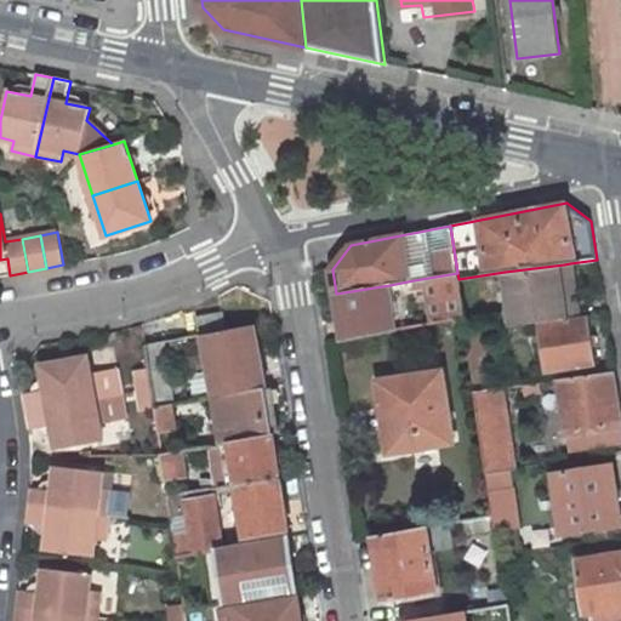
[(570,263),(564,265),(569,296),(575,296),(570,263)]
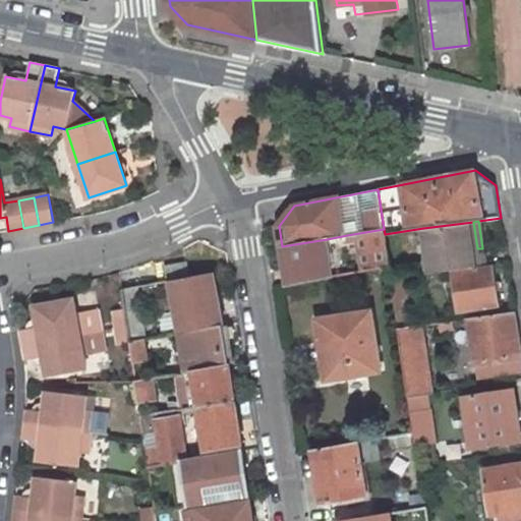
[(473,222),(423,228),(430,274),(485,267),(482,248),(477,248),(473,222)]
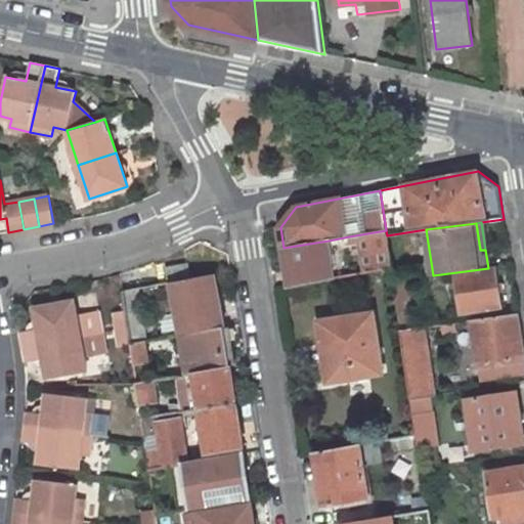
[(386,230),(349,236),(351,246),(359,245),(364,272),(392,267),(387,235),(386,230)]
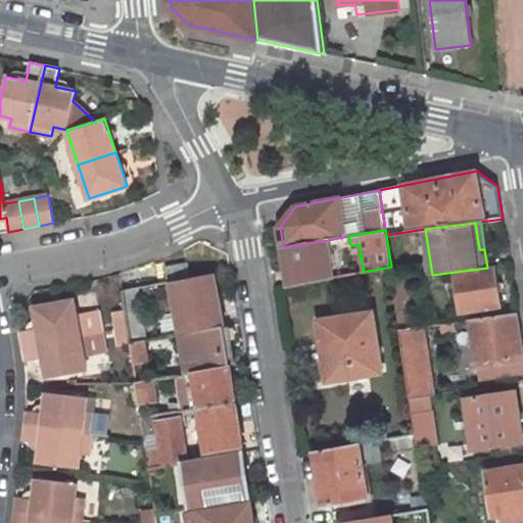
[(328,240),(283,247),(289,287),(333,279),(328,240)]
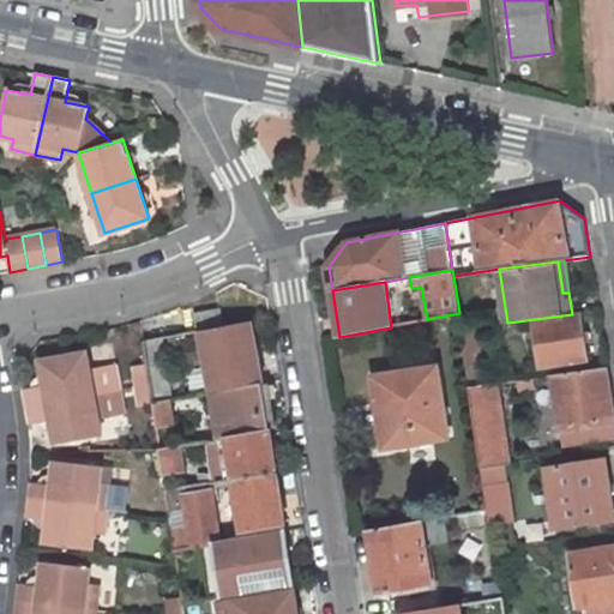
[(220,308),(193,313),(196,327),(222,321),(220,308)]
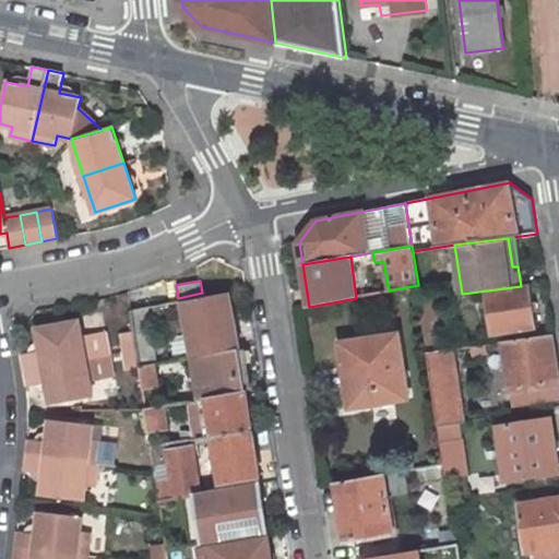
[(528,285),(486,292),(492,335),(535,329),(528,285)]
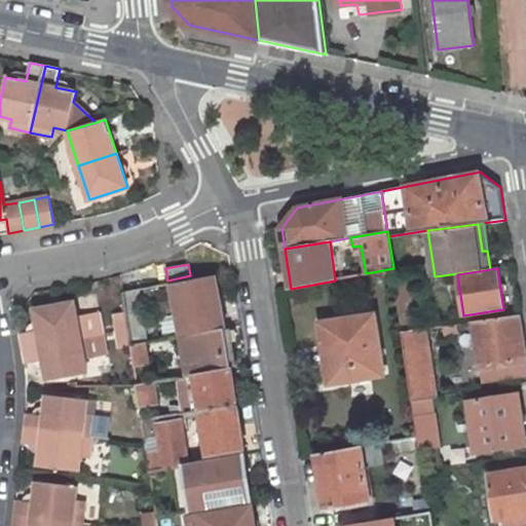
[(215,275),(173,283),(183,336),(225,328),(215,275)]
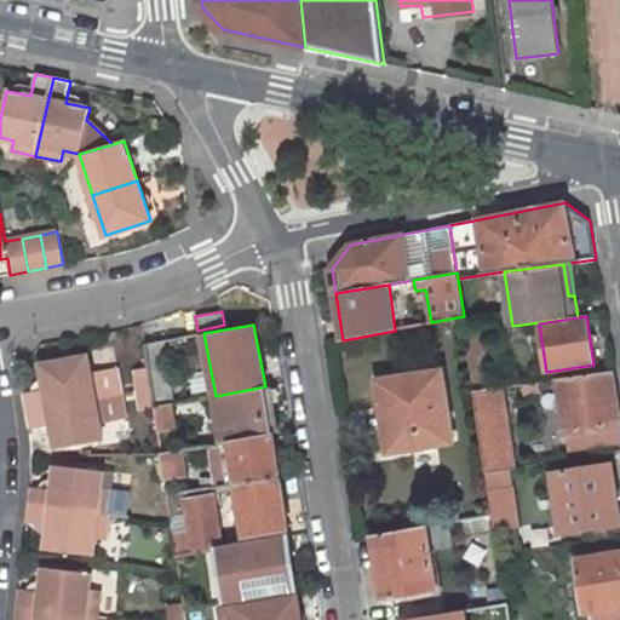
[(481,331),(465,333),(469,354),(484,351),(481,331)]
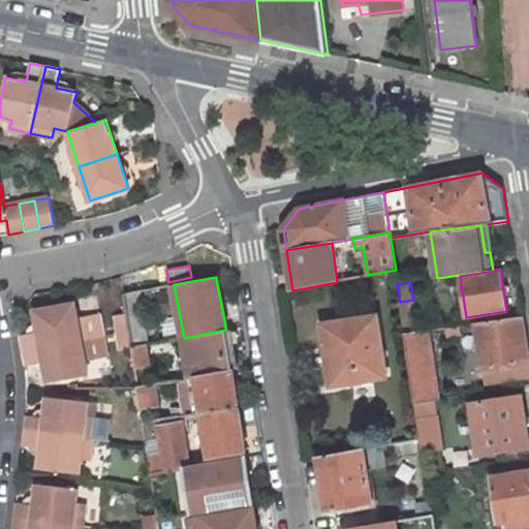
[(125,294),(130,329),(145,327),(139,291),(125,294)]
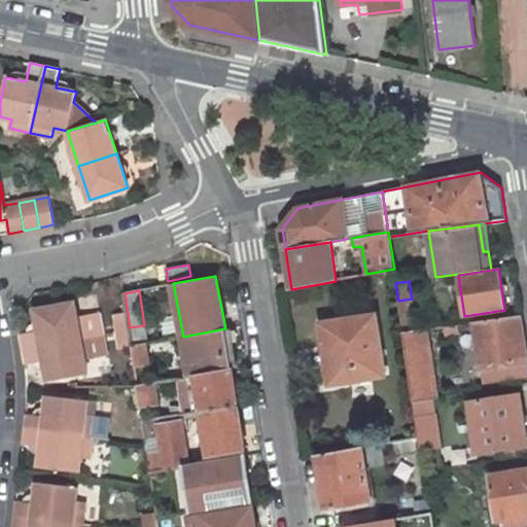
[(412,299),(398,301),(402,332),(417,330),(412,299)]
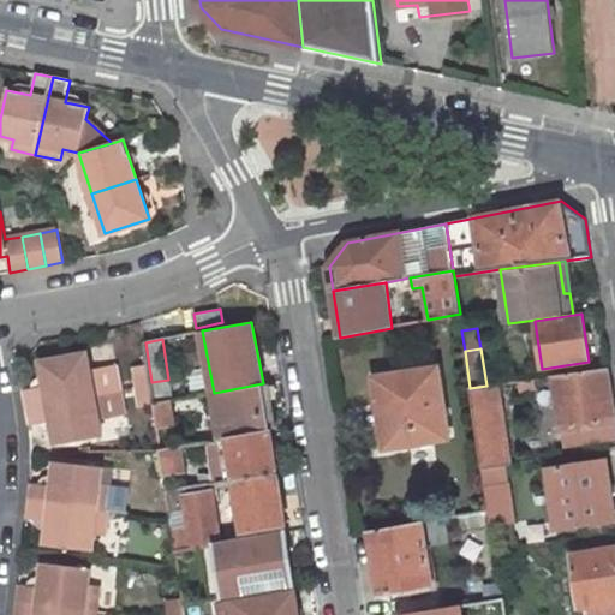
[(46,386),(24,390),(28,407),(105,393),(100,368),(90,370),(87,353),(41,362),(46,386)]
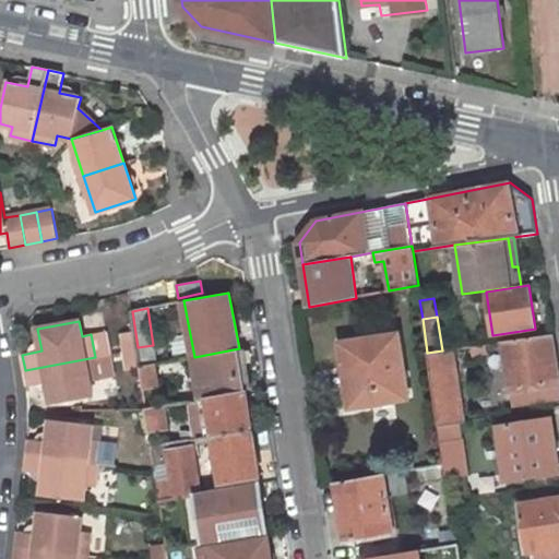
[(399,334),(341,343),(344,366),(351,365),(357,406),(408,399),(399,334)]
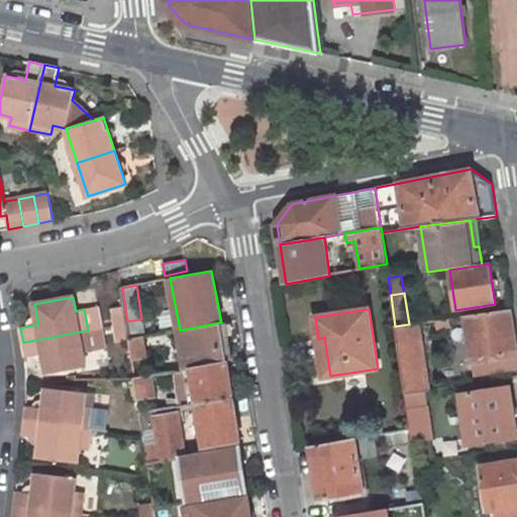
[(516,349),(511,309),(466,316),(475,375),(516,368),(516,349)]
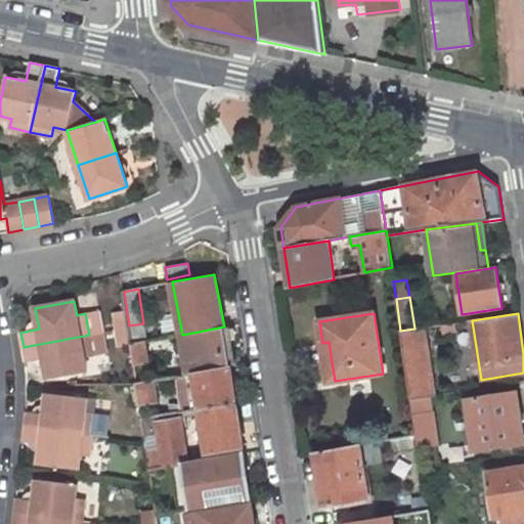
[(455,322),(444,324),(445,332),(456,330),(455,322)]
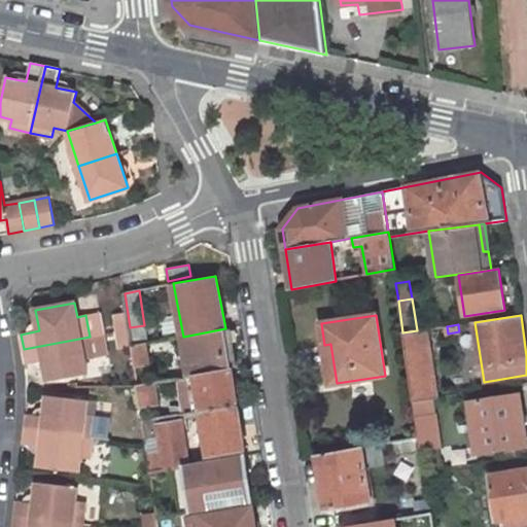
[(144,325),(130,327),(130,329),(131,335),(145,332),(144,325)]
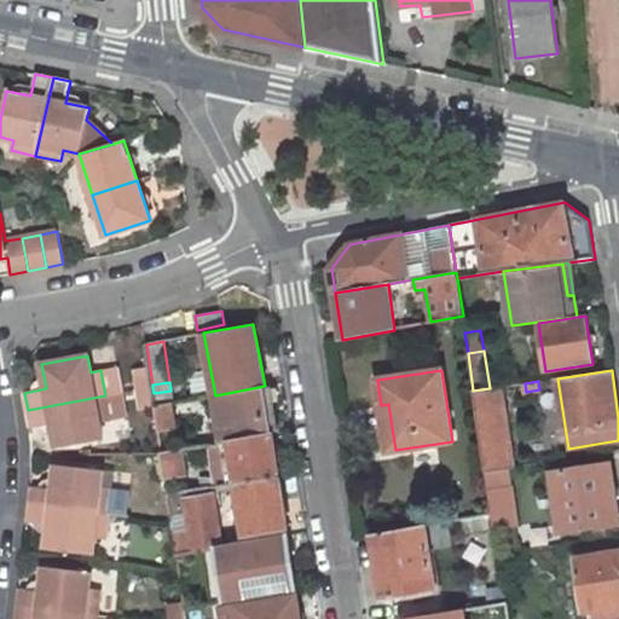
[(265,386),(215,395),(223,443),(273,434),(265,386)]
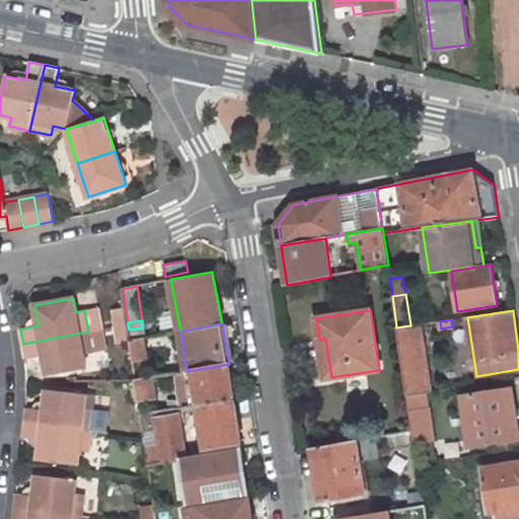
[(411,325),(396,327),(408,396),(427,393),(432,392),(422,323),(411,325)]
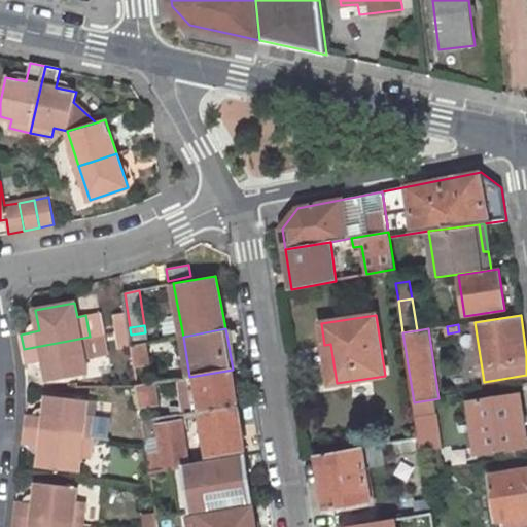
[(90,337),(24,349),(26,363),(44,360),(48,381),(88,374),(84,359),(94,358),(90,337)]
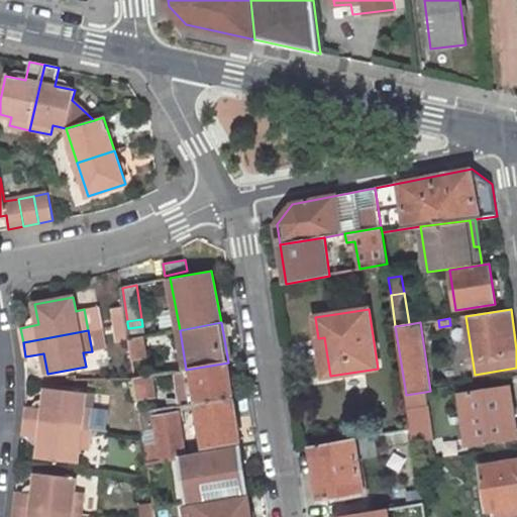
[(143,336),(129,339),(132,358),(146,356),(143,336)]
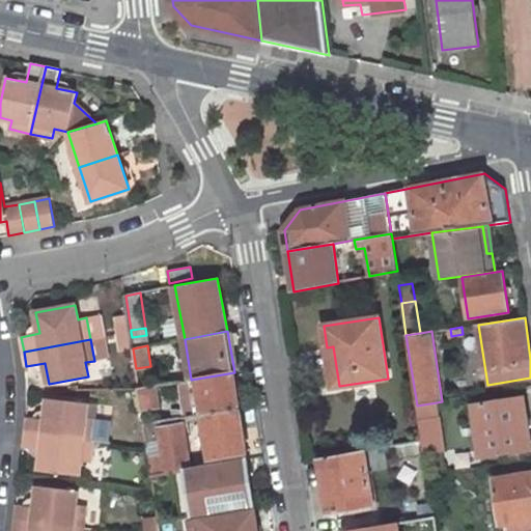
[(333,346),(327,347),(333,387),(339,386),(333,346)]
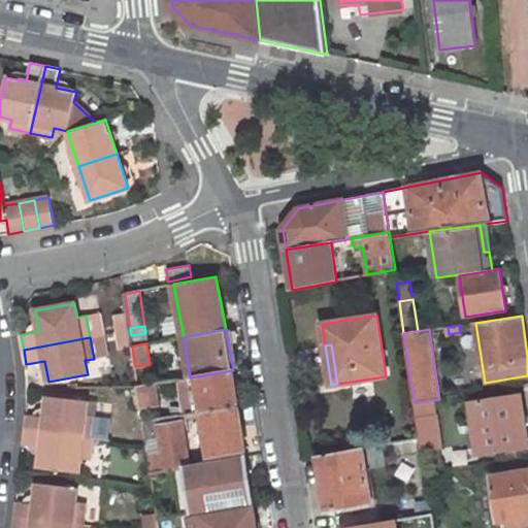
[(190,377),(180,380),(185,406),(173,408),(175,417),(202,413),(238,405),(233,370),(190,377)]
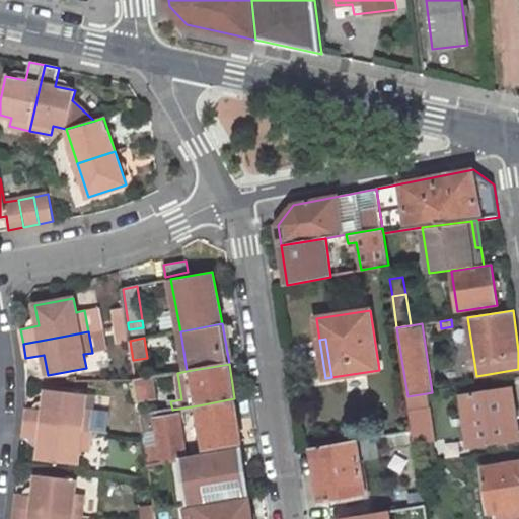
[(150,378),(136,380),(136,381),(139,399),(153,397),(150,378)]
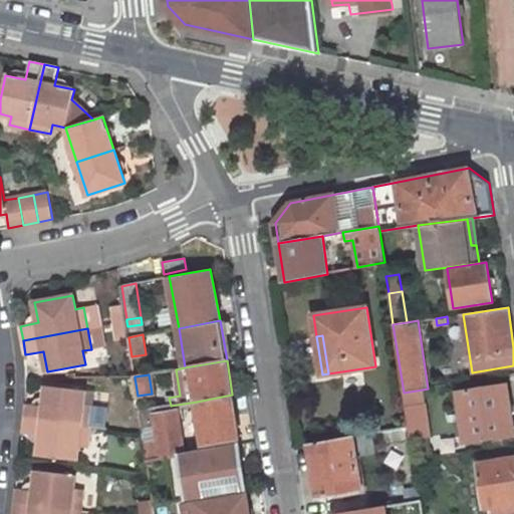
[(457,393),(464,442),(491,438),(493,448),(513,444),(513,433),(507,384),(457,393)]
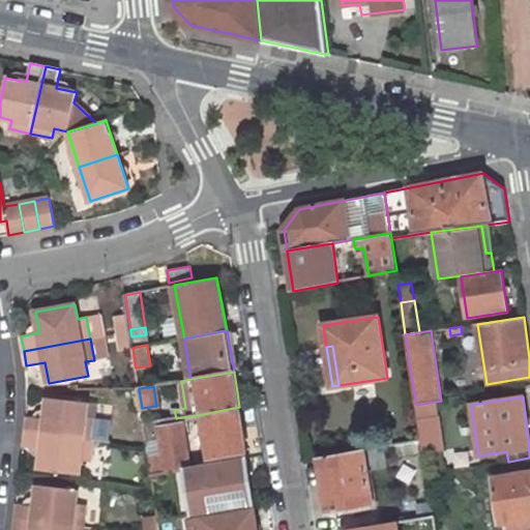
[(27,416),(25,432),(92,440),(95,418),(86,417),(88,403),(48,398),(46,418),(27,416)]
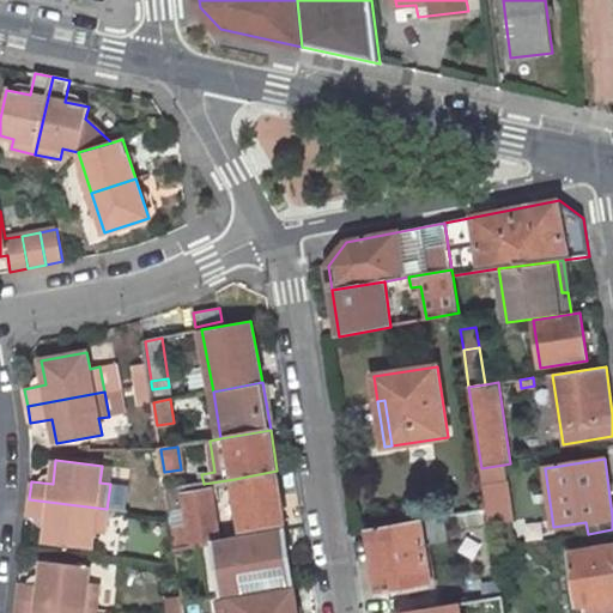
[(504,465),(481,468),(487,507),(489,507),(491,521),(491,525),(513,521),(504,465)]
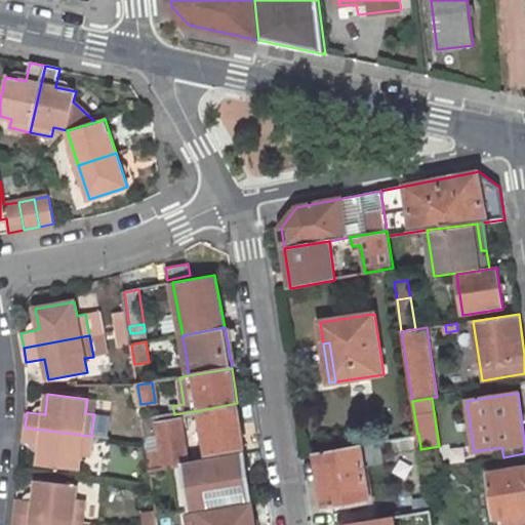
[(237,403),(201,410),(208,454),(244,448),(237,403)]
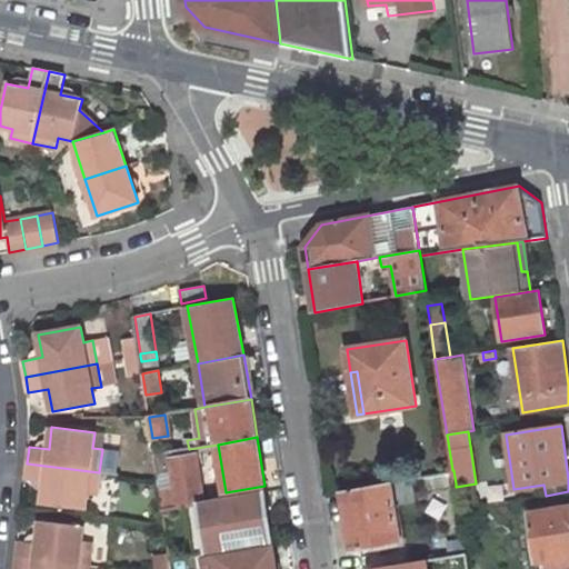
[(155,456),(155,457),(158,476),(163,511),(199,505),(199,503),(203,502),(197,452),(171,457),(170,452),(155,456)]
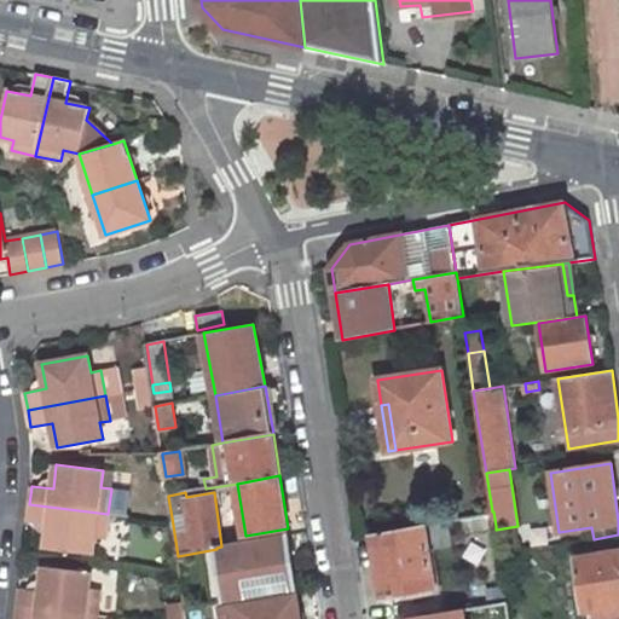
[(108,514),(29,504),(27,521),(48,524),(46,549),(93,554),(94,537),(105,538),(108,514)]
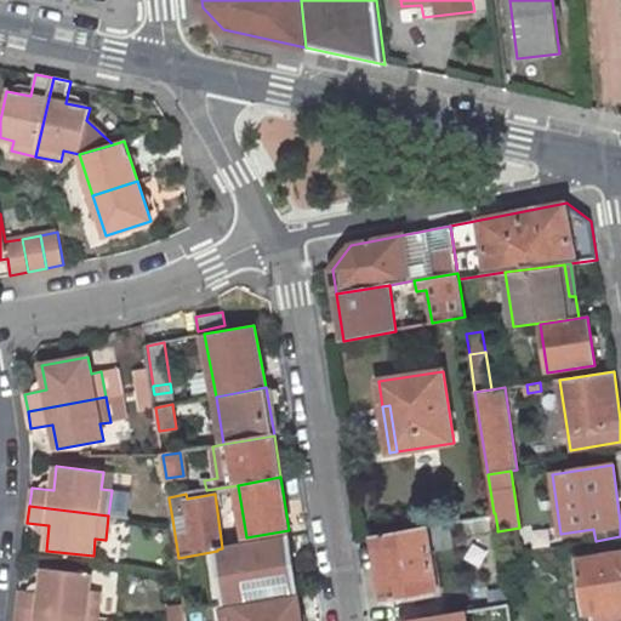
[(494,513),(463,519),(466,534),(497,528),(495,513),(494,513)]
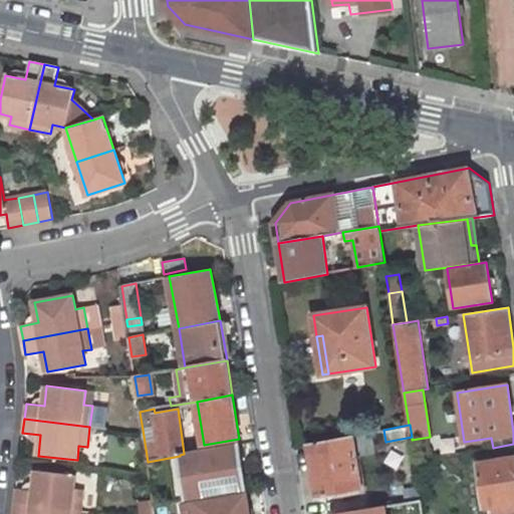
[(352,436),(309,444),(317,496),(361,489),(352,436)]
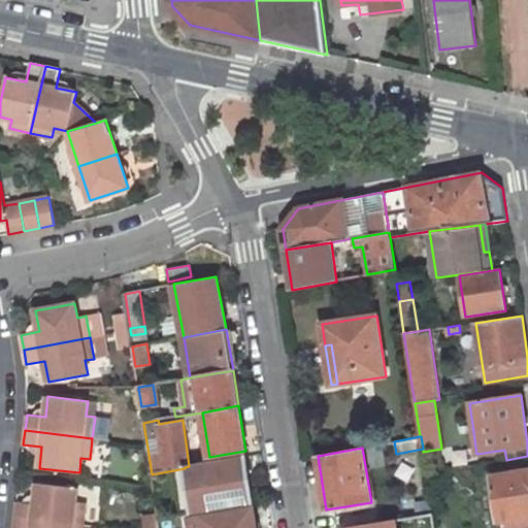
[(185,467),(185,468),(191,513),(253,502),(245,456),(189,466),(185,467)]
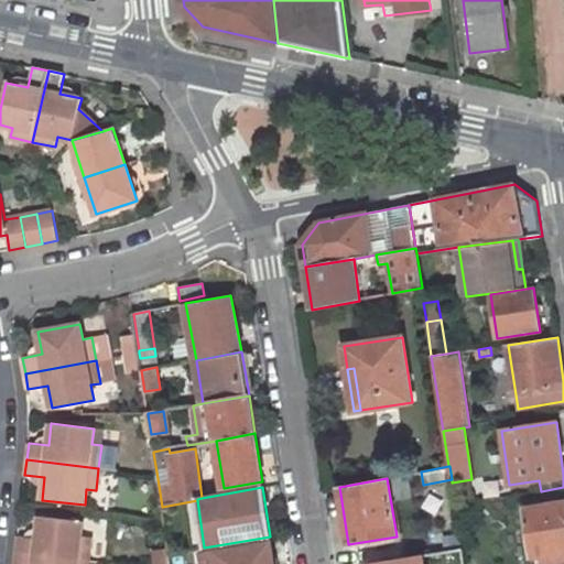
[(422,492),(431,553),(462,549),(455,506),(453,488),(422,492)]
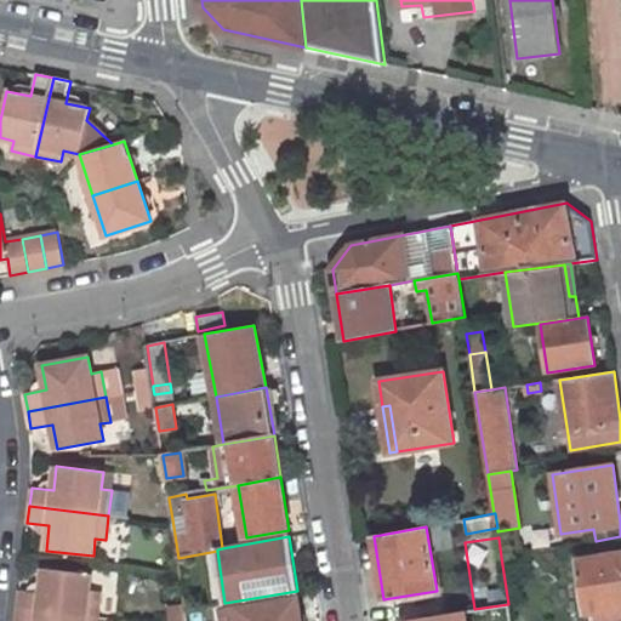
[(590,611),(591,620),(620,620),(620,553),(579,559),(586,613),(590,611)]
